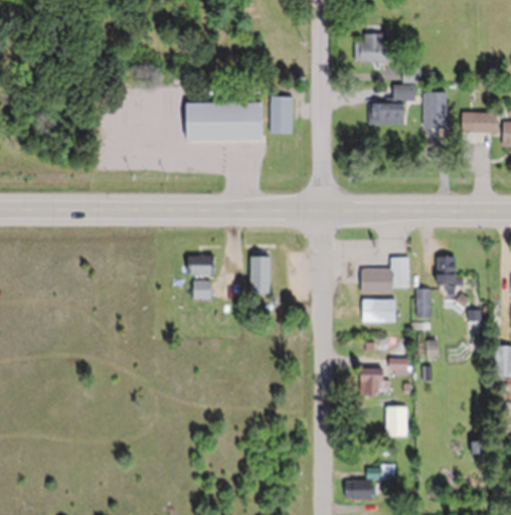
[(364,43),(355,43),(355,62),(384,62),(384,34),(364,34),(364,43)]
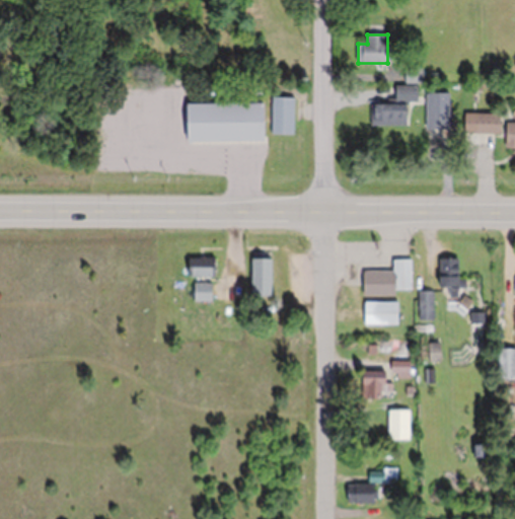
[(418,86),(394,86),(394,102),(418,102),(418,86)]
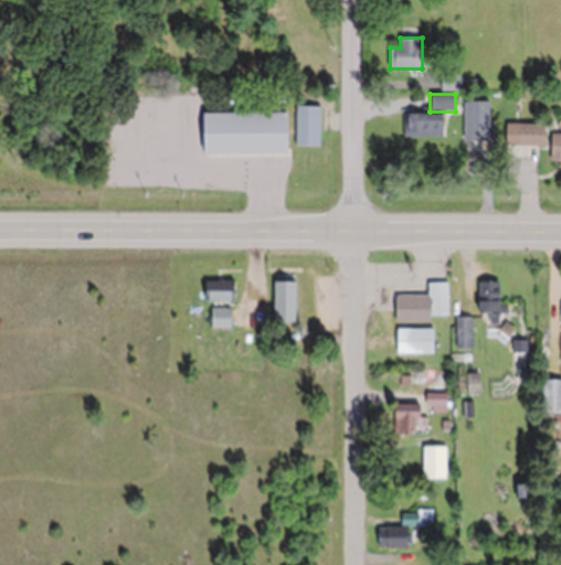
[(491,140),(491,102),(465,102),(465,140),(491,140)]
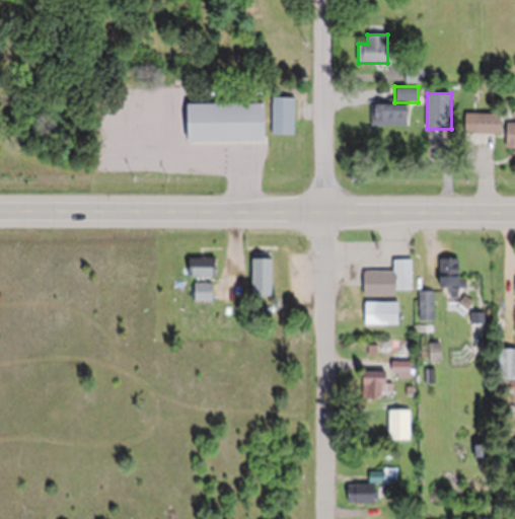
[(295,98),(273,98),(273,135),(295,135),(295,98)]
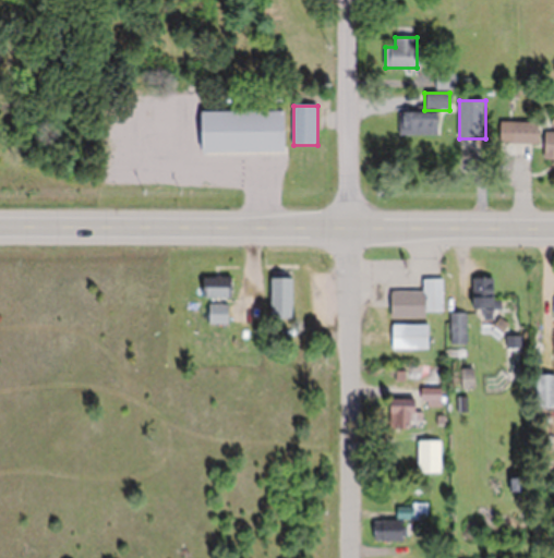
[(196,111),(196,152),(282,152),(282,111),(196,111)]
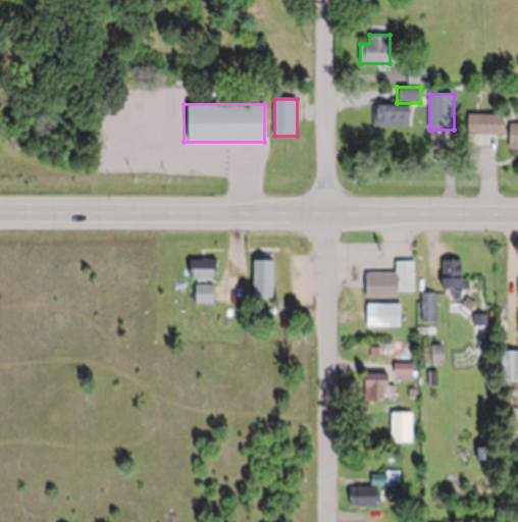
[(411,105),(373,105),(373,126),(411,126),(411,105)]
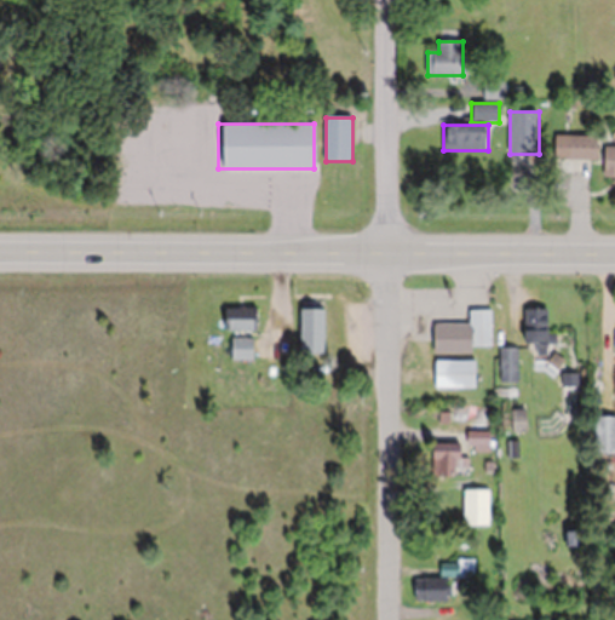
[(568,159),(597,159),(597,136),(568,136),(568,159)]
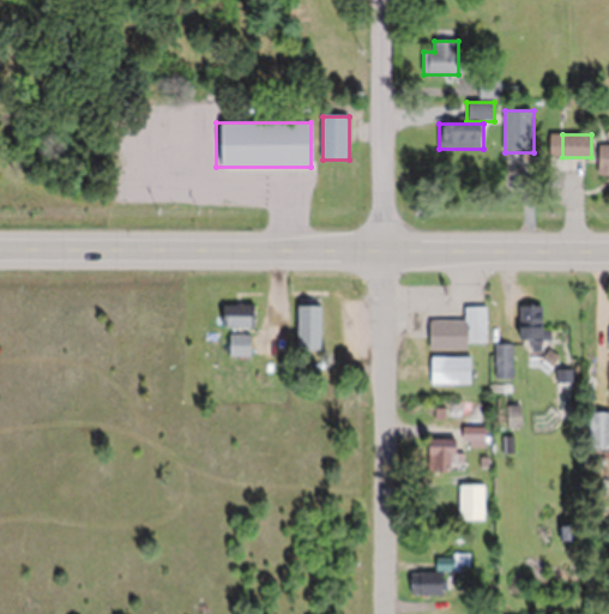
[(221,305),(221,327),(258,327),(258,305),(221,305)]
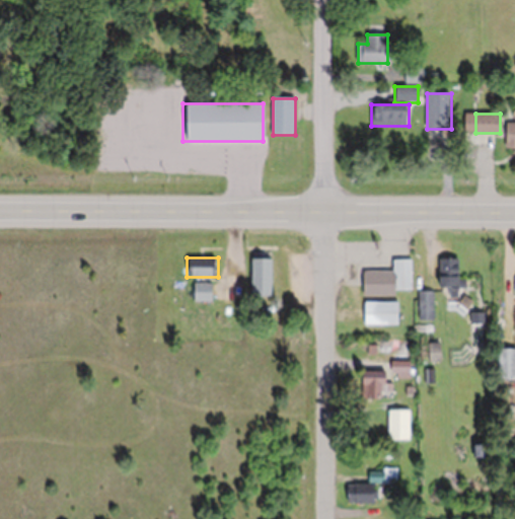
[(271,258),(250,258),(250,297),(271,297),(271,258)]
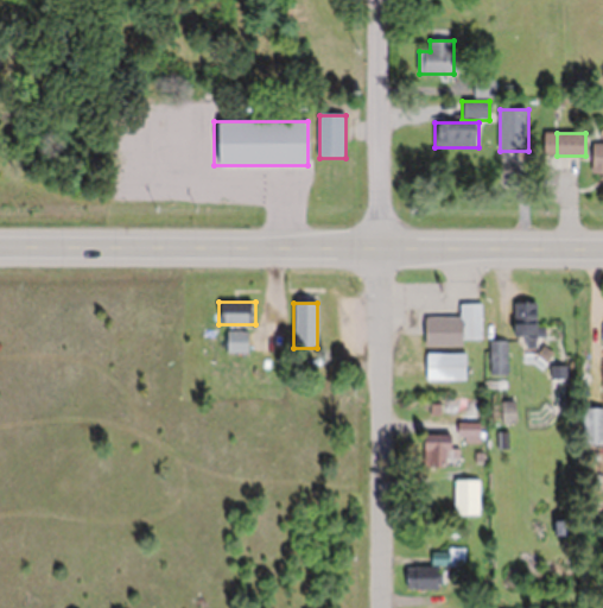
[(482,341),(482,304),(459,304),(459,318),(424,318),(424,347),(463,347),(463,341),(482,341)]
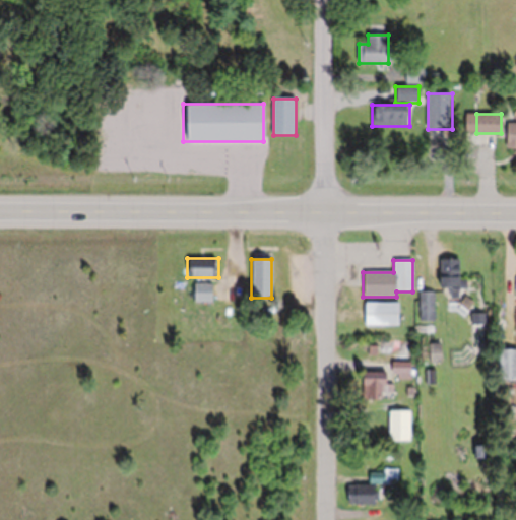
[(468,288),(468,277),(440,277),(440,288),(468,288)]
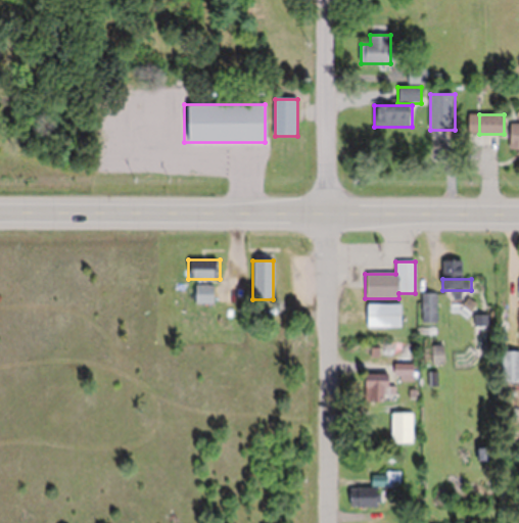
[(216,286),(195,285),(194,302),(215,303),(216,286)]
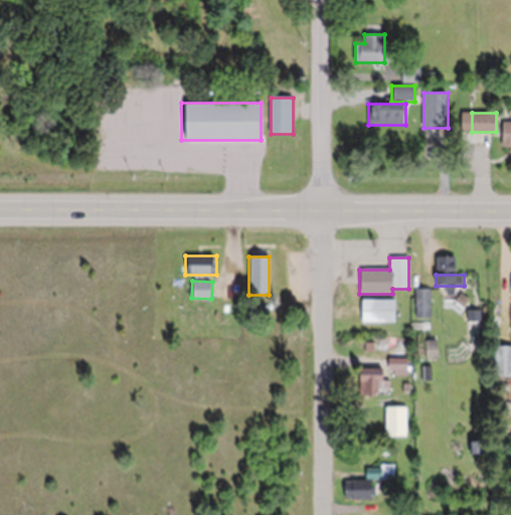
[(432,290),(417,290),(417,318),(432,318),(432,290)]
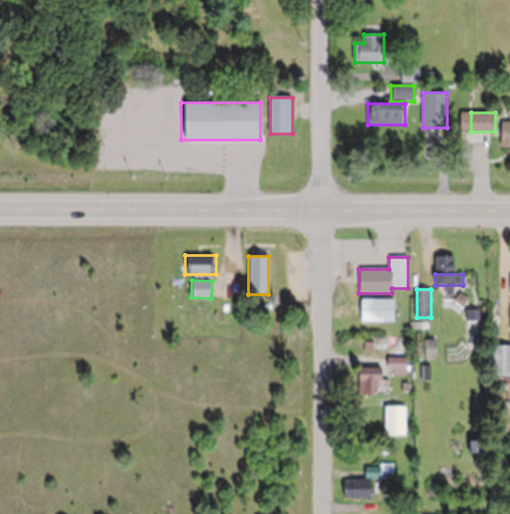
[(360,322),(394,322),(394,299),(360,299),(360,322)]
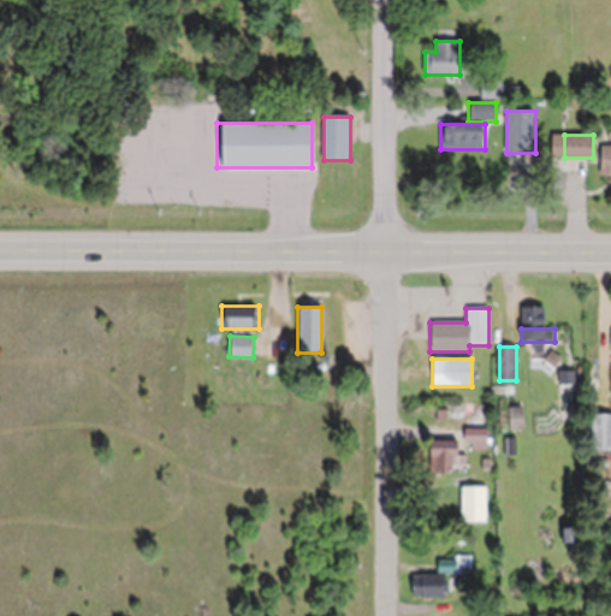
[(577,410),(577,372),(562,372),(562,410),(577,410)]
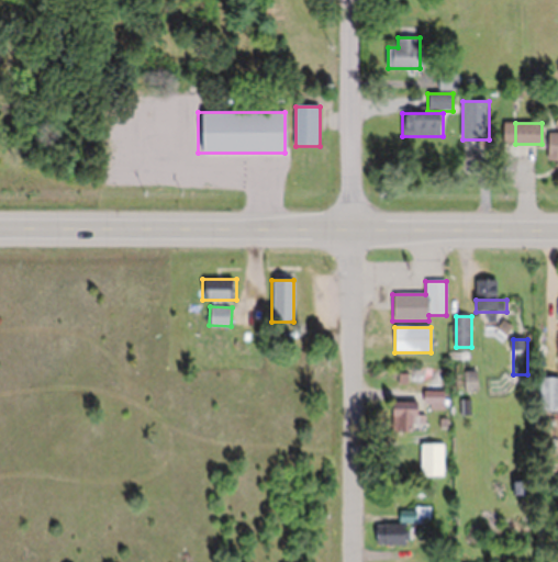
[(478,391),(478,372),(462,372),(462,391),(478,391)]
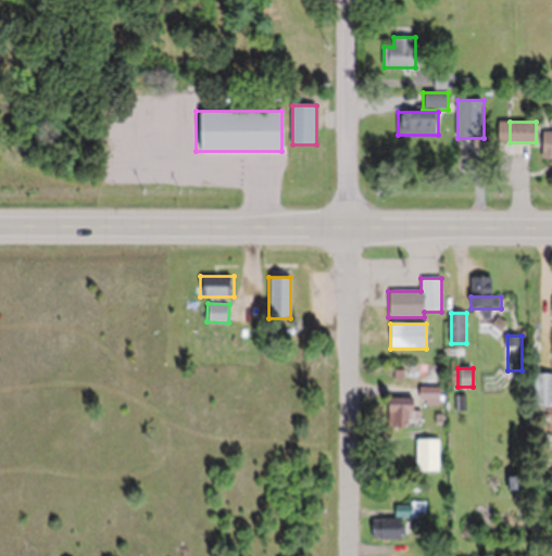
[(551,373),(535,374),(535,406),(551,405),(551,373)]
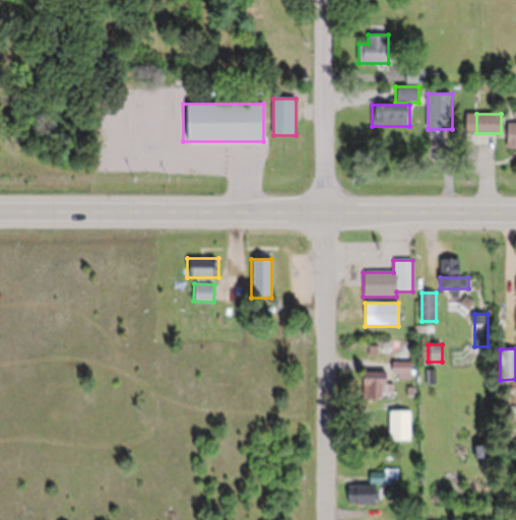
[(362,400),(387,400),(387,372),(362,372),(362,400)]
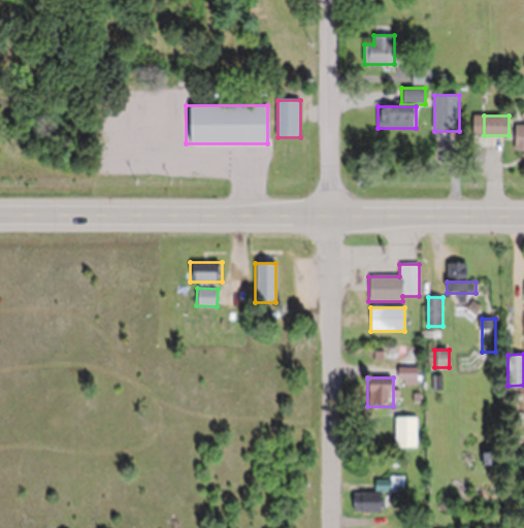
[(418,418),(397,418),(397,435),(418,435),(418,418)]
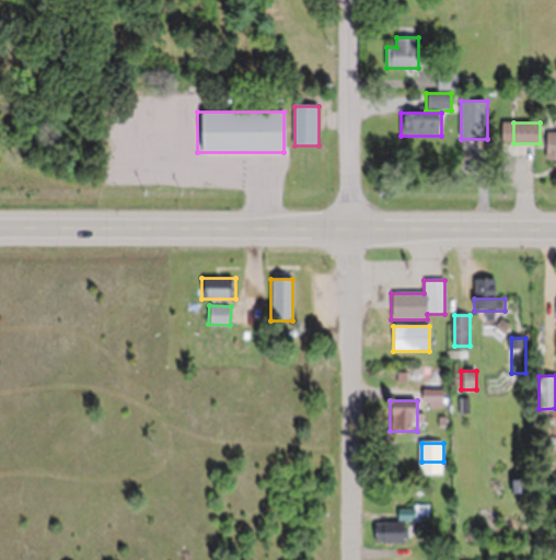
[(407,522),(416,522),(416,508),(400,508),(398,523),(375,523),(375,541),(407,543),(407,522)]
